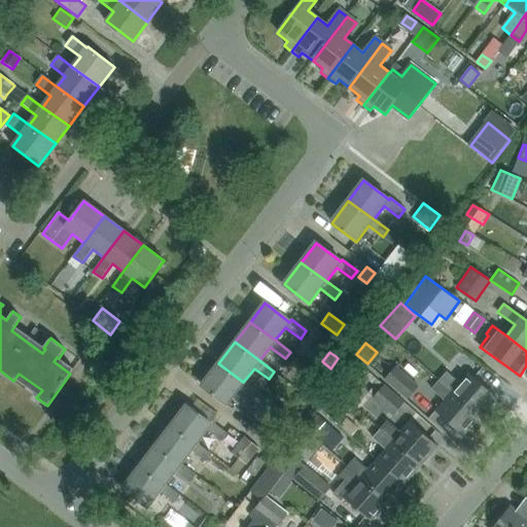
[(257,393),(243,382),(218,363),(202,385),(226,405),(239,389),(252,399),(257,393)]
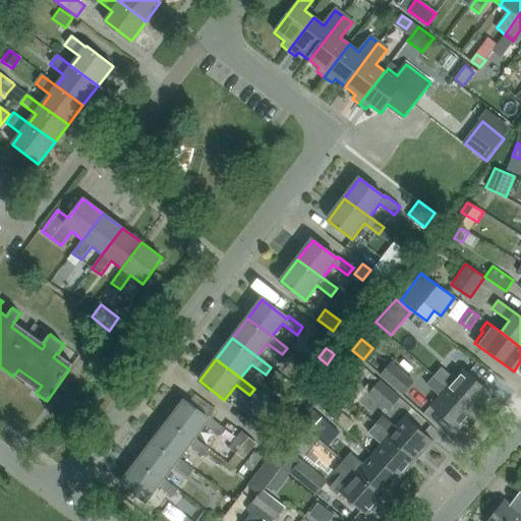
[(380,373),(404,395),(414,384),(390,362),(380,373)]
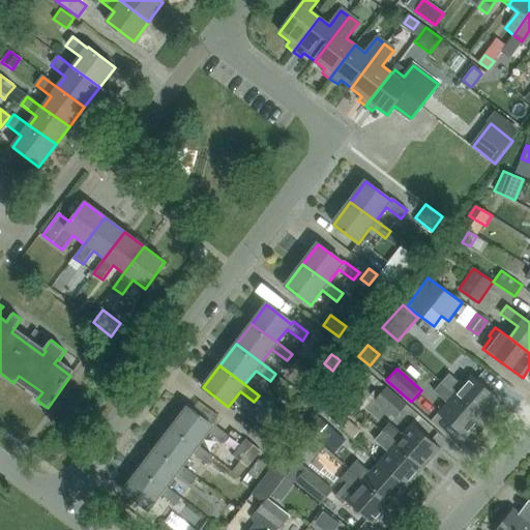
[(448,373),(441,382),(482,418),(499,399),(471,374),(462,385),(448,373)]
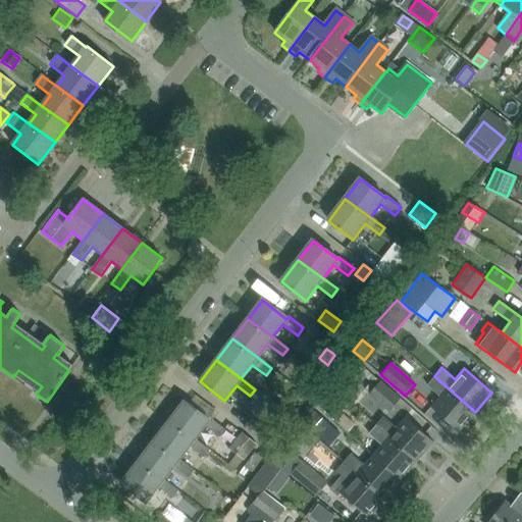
[(434,376),(427,384),(440,396),(431,406),(459,430),(475,412),(434,376)]
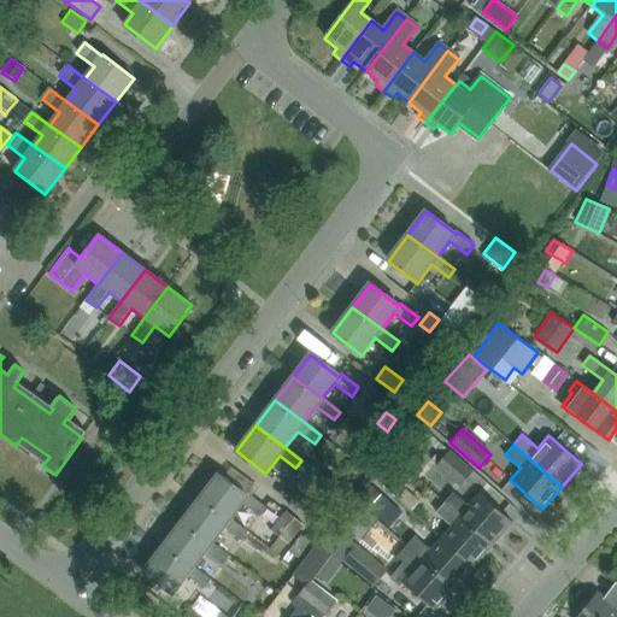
[(458,487),(471,471),(448,451),(435,466),(458,487)]
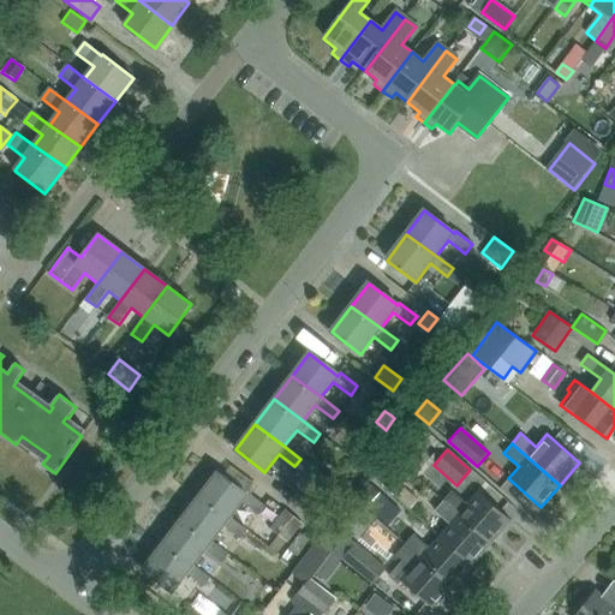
[(404,485),(389,472),(380,483),(394,496),(398,493),(402,487),(404,485)]
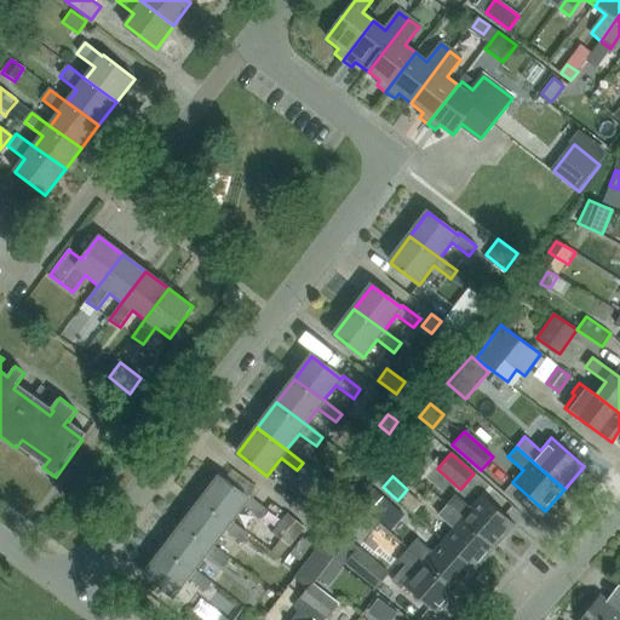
[(248,500),(218,477),(201,500),(231,522),(244,506),(260,520),(268,511),(250,497),(248,500)]
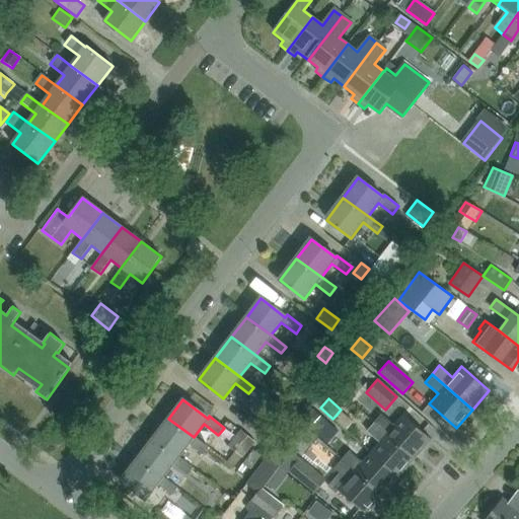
[(327,421),(315,411),(304,423),(316,434),(327,421)]
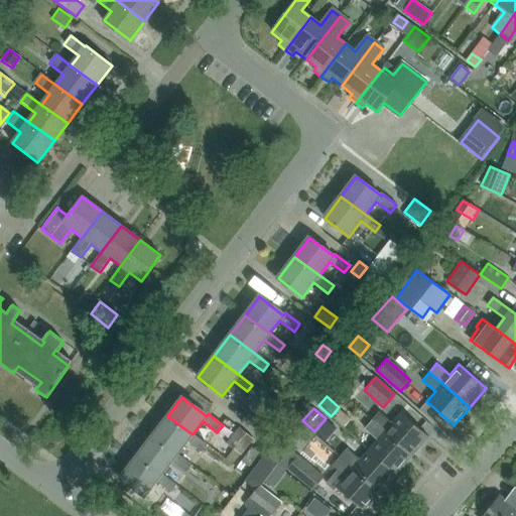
[(379,410),(371,419),(412,455),(428,436),(401,412),(392,422),(379,410)]
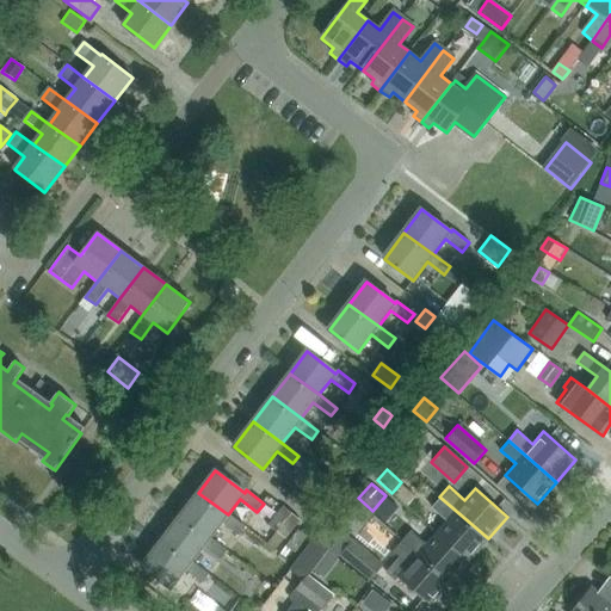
[(284,501),(304,516),(314,504),(294,488),(284,501)]
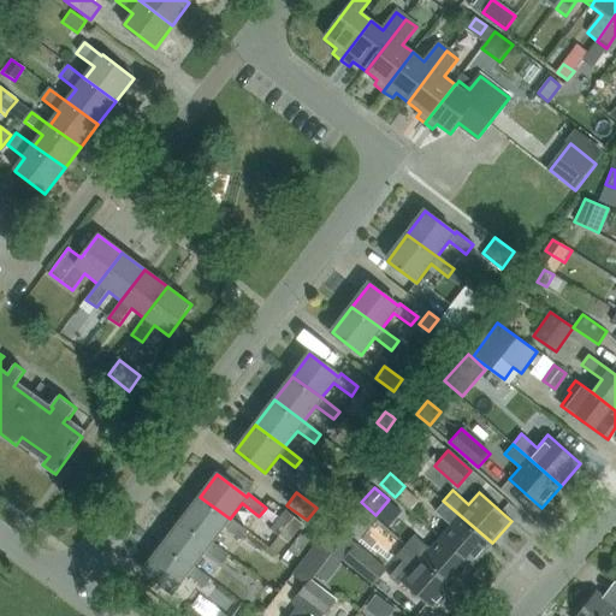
[(248,532),(230,519),(200,497),(182,520),(212,542),(224,526),(241,539),(248,532)]
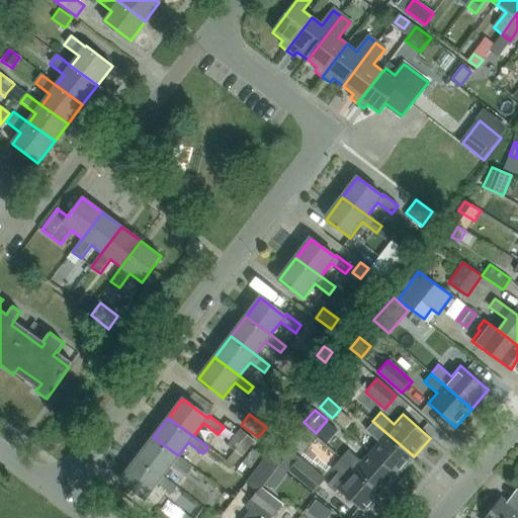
[(414,456),(372,421),(365,429),(379,440),(370,451),(398,475),(414,456)]
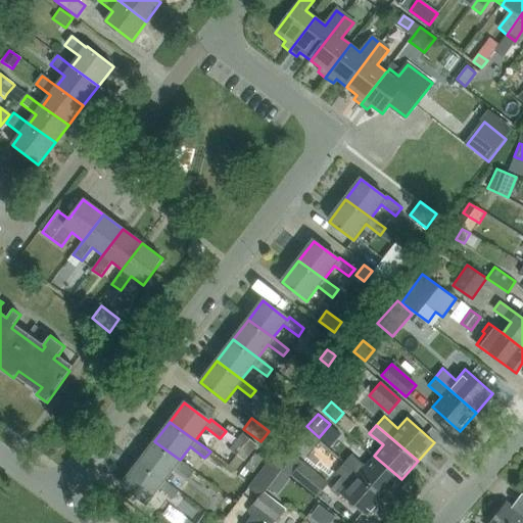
[(229,450),(243,462),(255,445),(242,434),(229,450)]
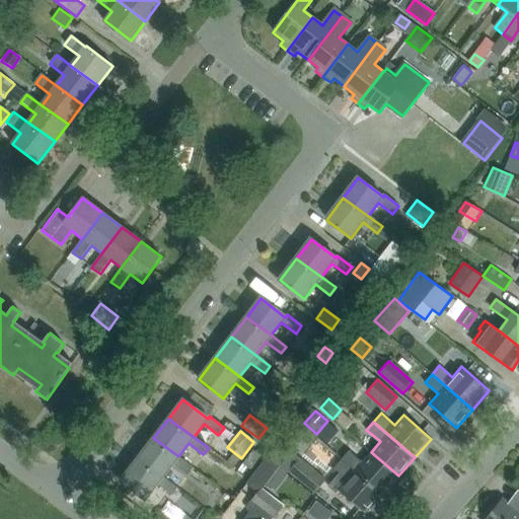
[(162,477),(172,464),(187,475),(193,467),(178,456),(153,438),(137,459),(162,477)]
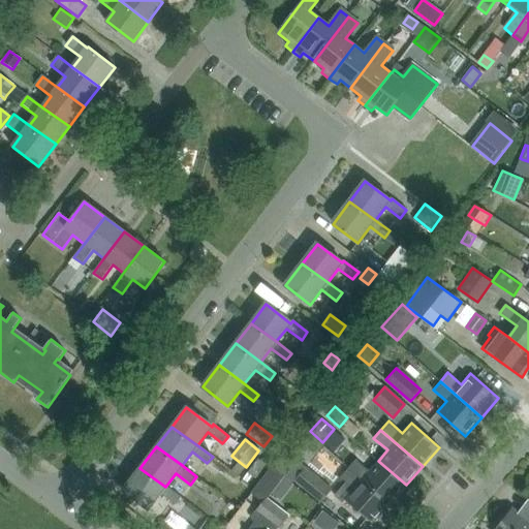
[(355,459),(348,468),(390,504),(406,485),(378,461),(369,471),(355,459)]
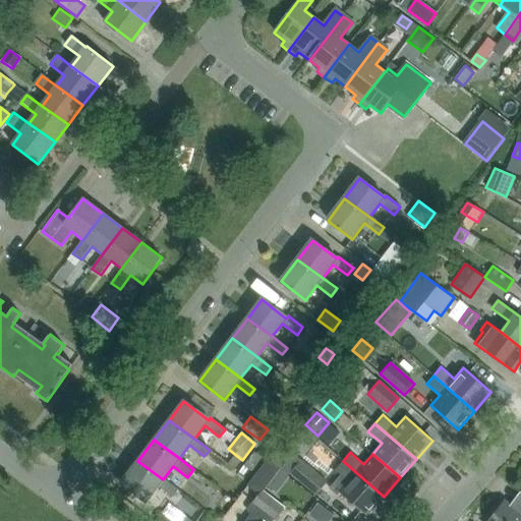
[(289,473),(315,496),(328,481),(301,459),(289,473)]
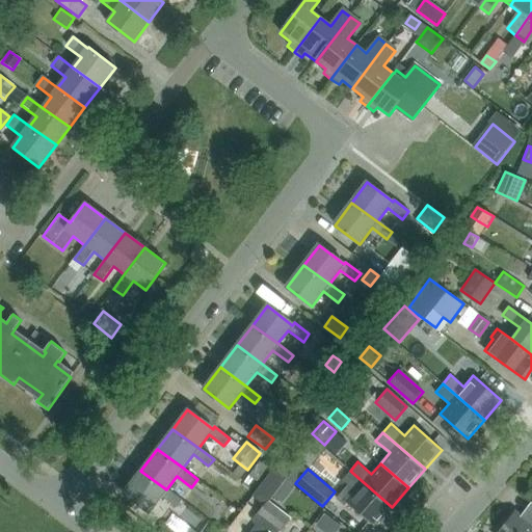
[(182,501),(166,489),(140,471),(124,494),(149,513),(161,497),(176,508),(182,501)]
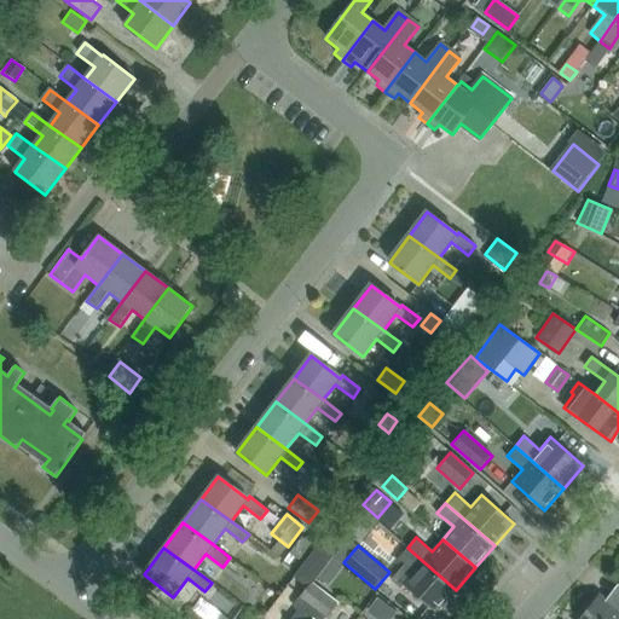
[(456,590),(408,548),(399,557),(415,571),(403,584),(437,612),(456,590)]
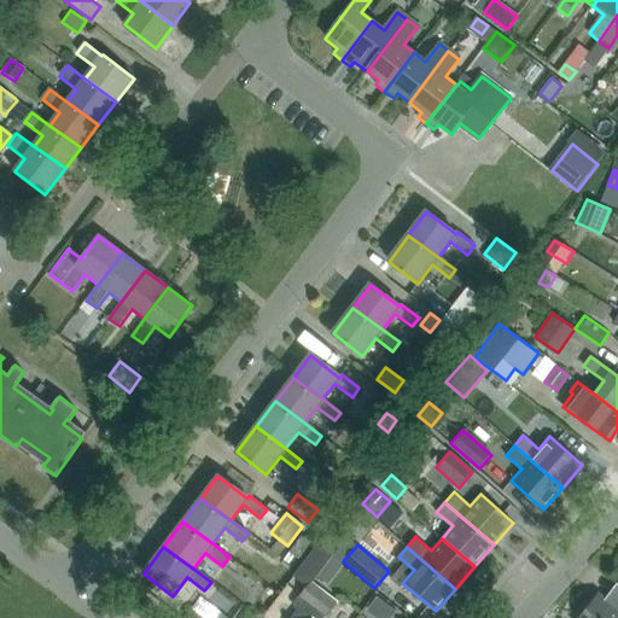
[(299,595),(305,599),(291,617),(322,617),(336,601),(310,582),(299,595)]
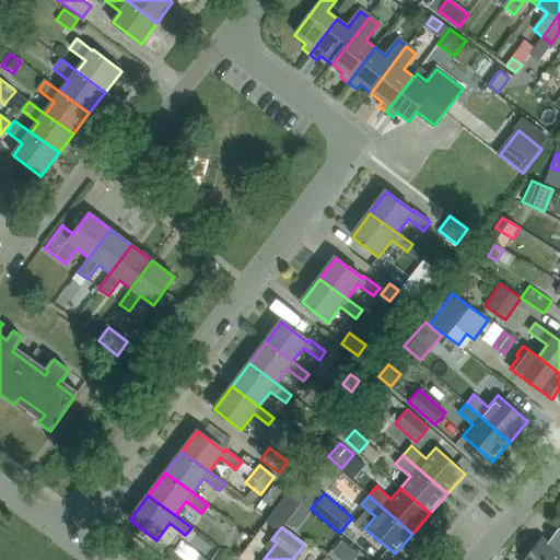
[(225,543),(235,550),(245,537),(235,529),(225,543)]
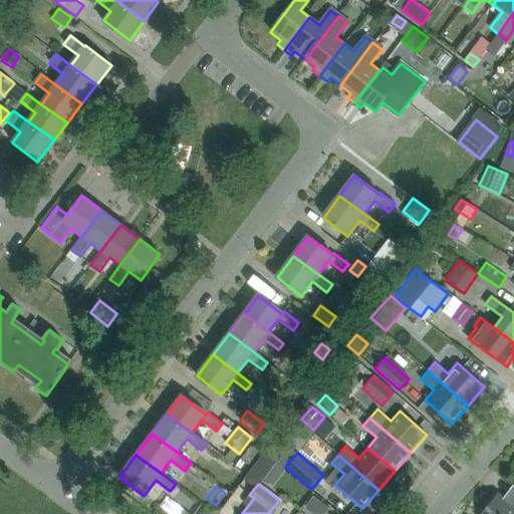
[(312,493),(303,507),(313,513),(321,513),(328,505),(312,493)]
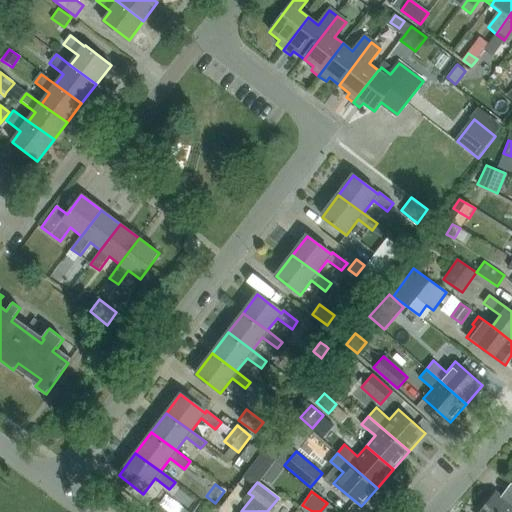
[(511,511),(511,506),(496,494),(481,511),(511,511)]
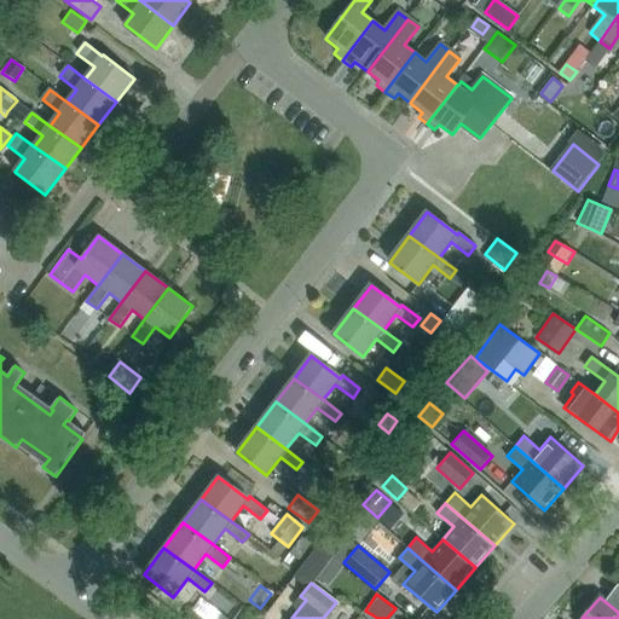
[(207,618),(194,608),(184,618),(207,618)]
